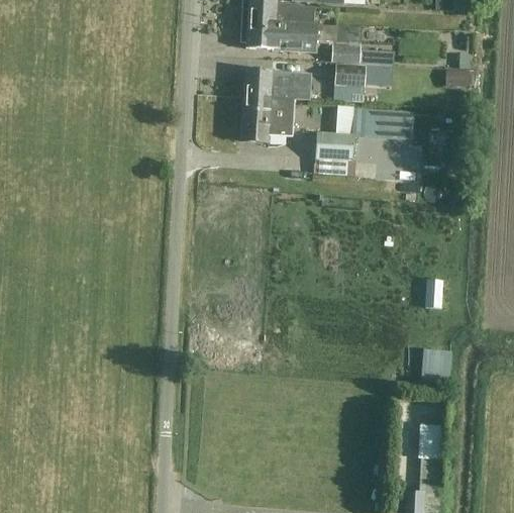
[(250,0),(249,18),(316,23),(317,7),(288,5),(289,2),(278,1),(278,0),(250,0)]
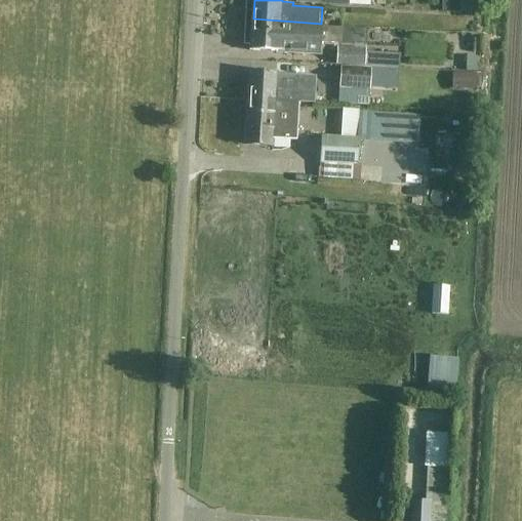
[(345,25),(321,24),(253,18),(251,46),(323,51),(323,41),(344,42),(345,25)]
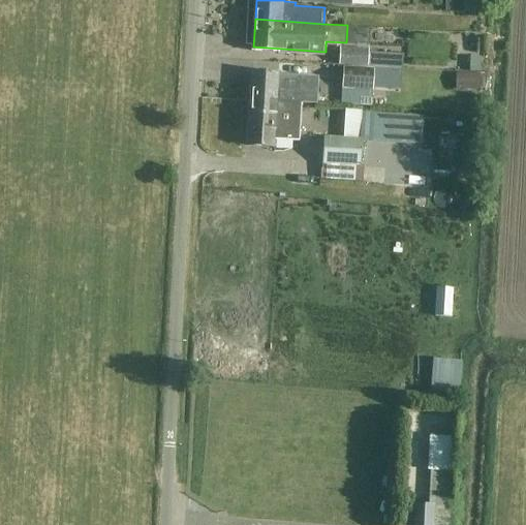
[(404,54),(389,53),(370,51),(370,45),(343,44),(341,61),(369,64),(370,63),(389,64),(400,65),(400,63),(403,64),(404,54)]
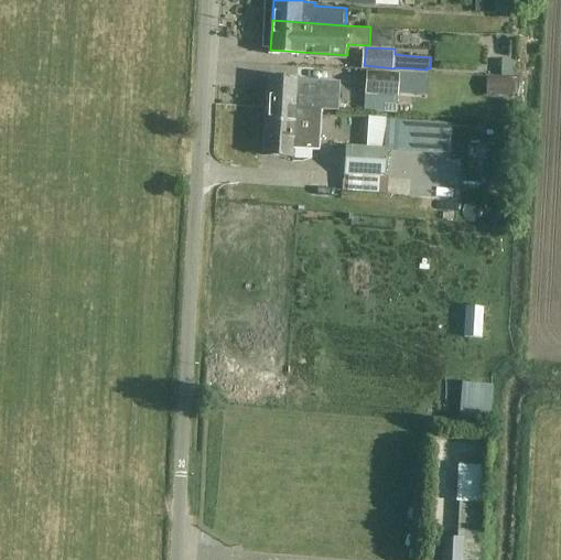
[(489,72),(515,72),(515,57),(489,57),(489,72)]
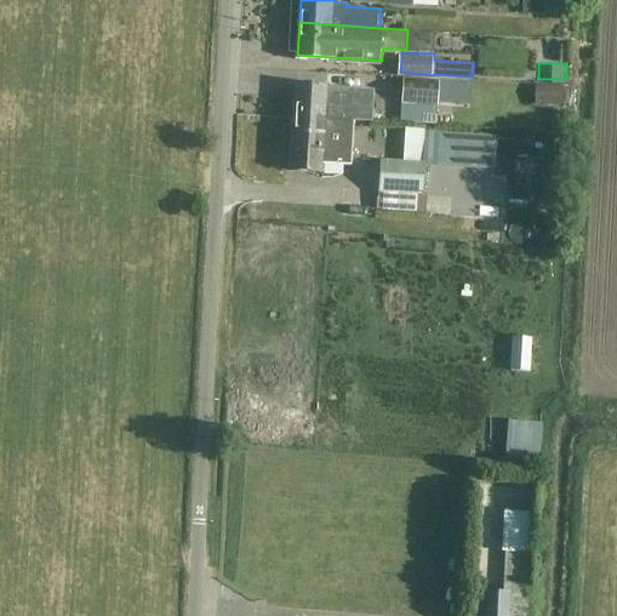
[(406,77),(405,102),(440,104),(443,79),(406,77)]
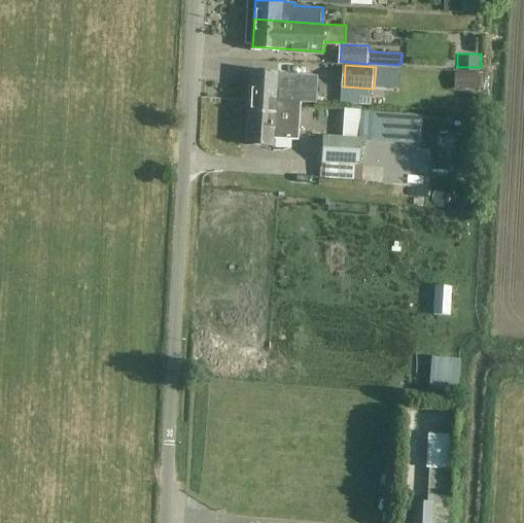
[(250,96),(282,98),(283,89),(288,90),(289,80),(278,80),(279,69),(252,67),(250,96)]
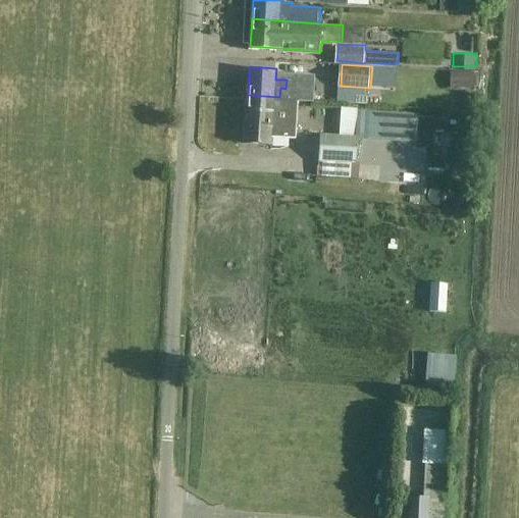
[(279,97),(248,95),(245,141),(271,142),(272,135),(297,137),(299,99),(279,97)]
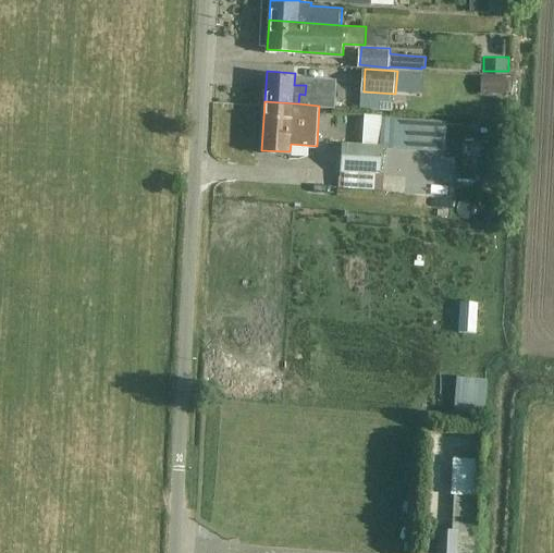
[(380,128),(397,131),(398,115),(382,114),(380,128)]
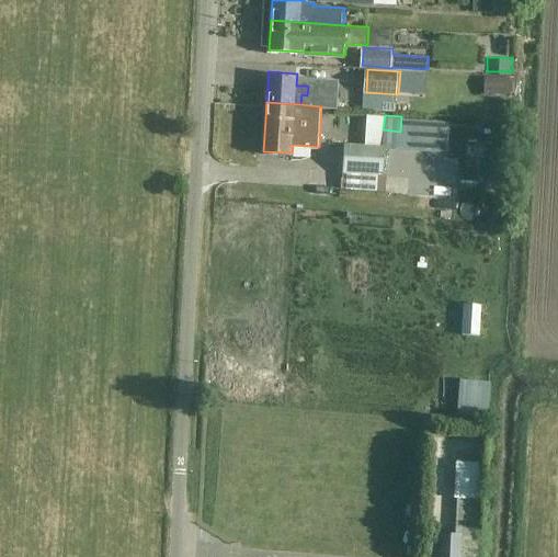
[(468,140),(466,154),(486,156),(487,143),(468,140)]
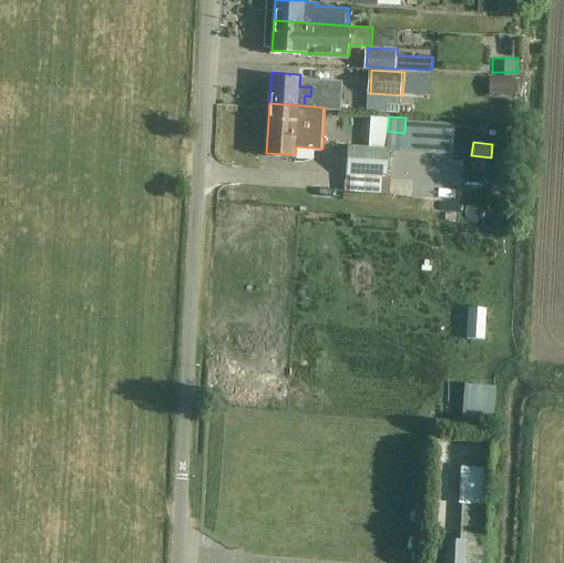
[(389,175),(391,146),(348,144),(347,173),(389,175)]
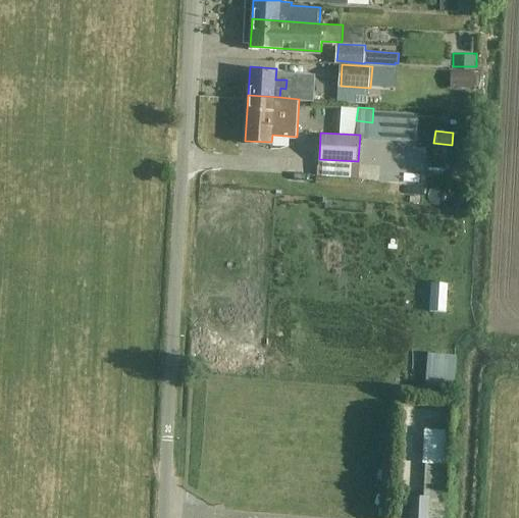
[(447,310),(455,310),(457,282),(433,280),(432,309),(447,310)]
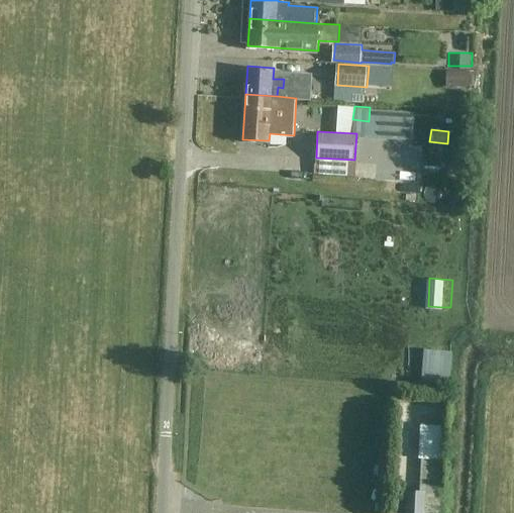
[(409,490),(407,512),(424,512),(425,491),(409,490)]
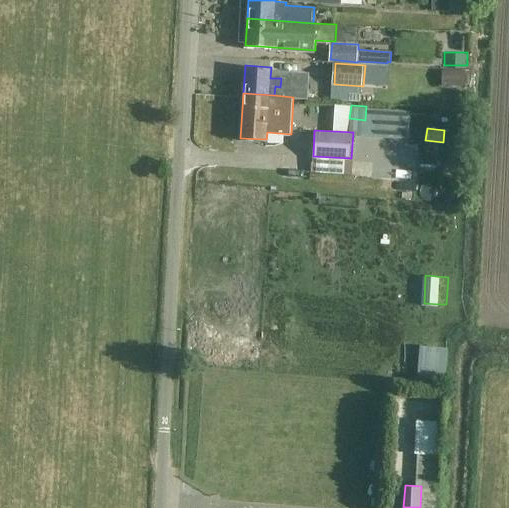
[(421,486),(420,507),(438,507),(439,487),(421,486)]
